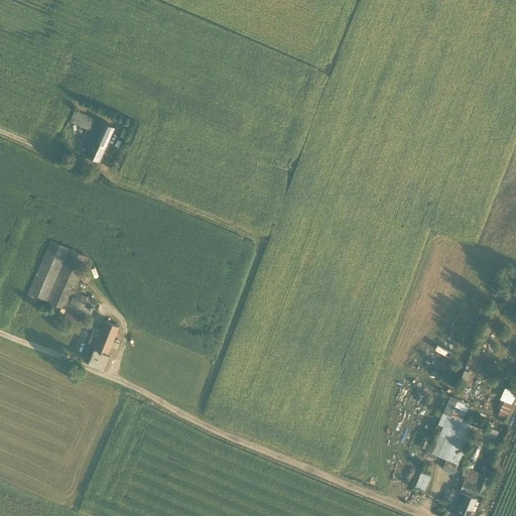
[(115,128),(75,110),(70,122),(90,131),(83,145),(89,148),(86,156),(99,162),(115,128)]
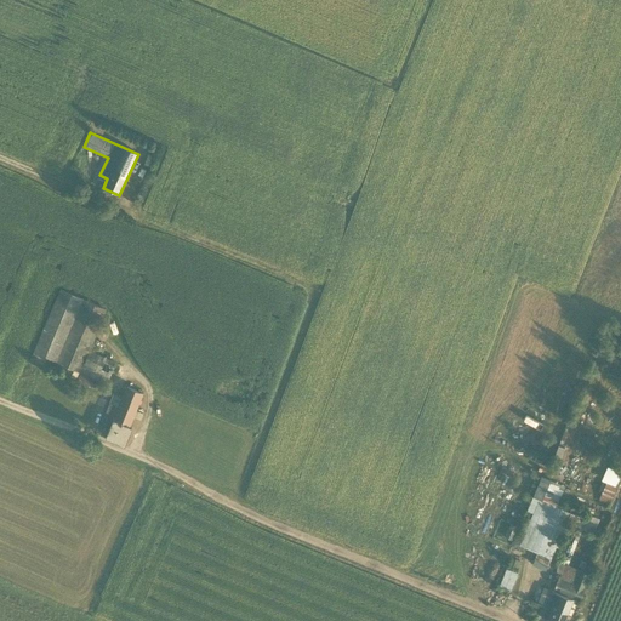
[(61,289),(33,353),(103,385),(114,362),(90,351),(100,328),(108,307),(61,289)]
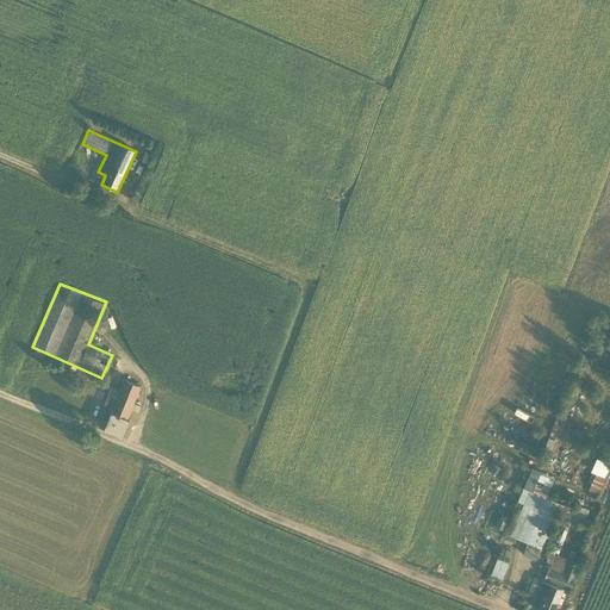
[(126,419),(141,385),(125,379),(120,392),(110,387),(101,409),(103,410),(97,427),(122,436),(129,421),(126,419)]
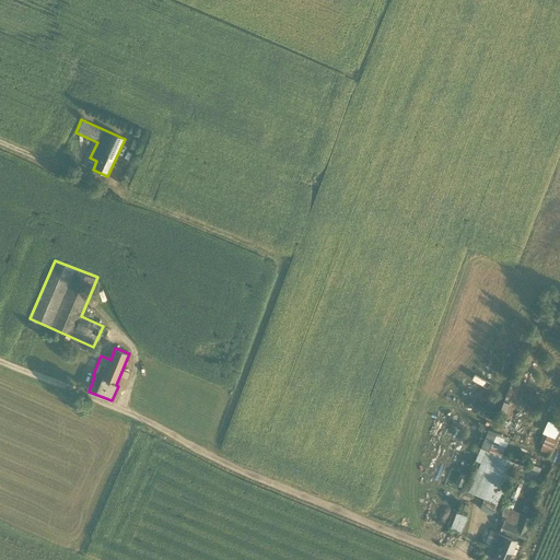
[(500,434),(488,429),(482,441),(494,446),(500,434)]
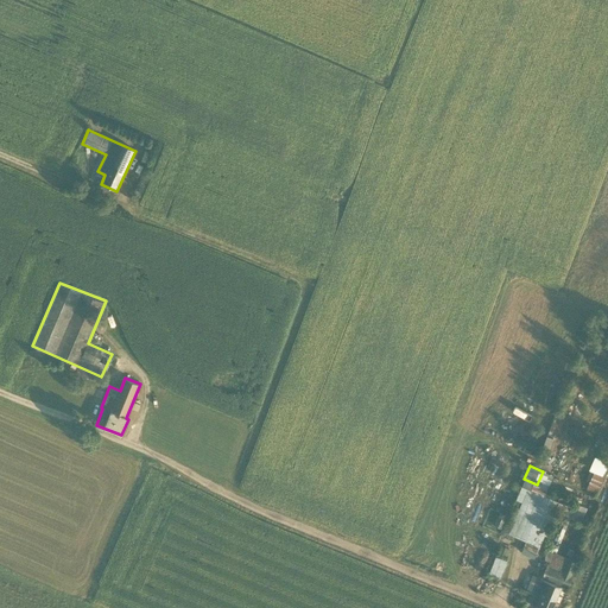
[(596,498),(605,475),(594,470),(584,493),(596,498)]
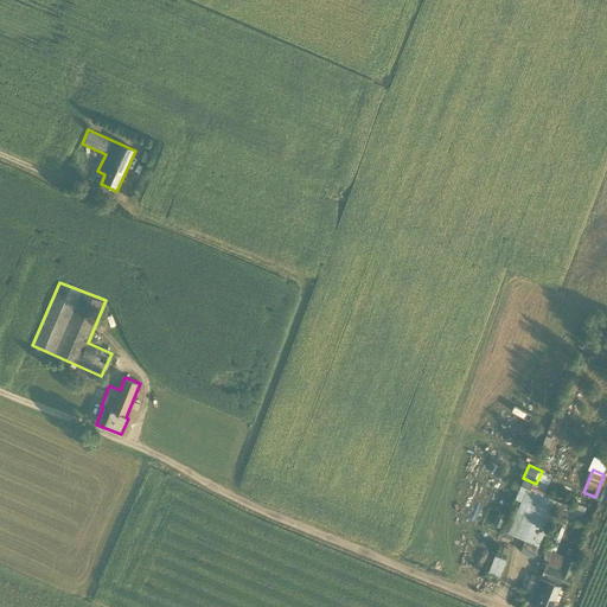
[(538,544),(556,500),(542,494),(541,499),(523,492),(506,531),(538,544)]
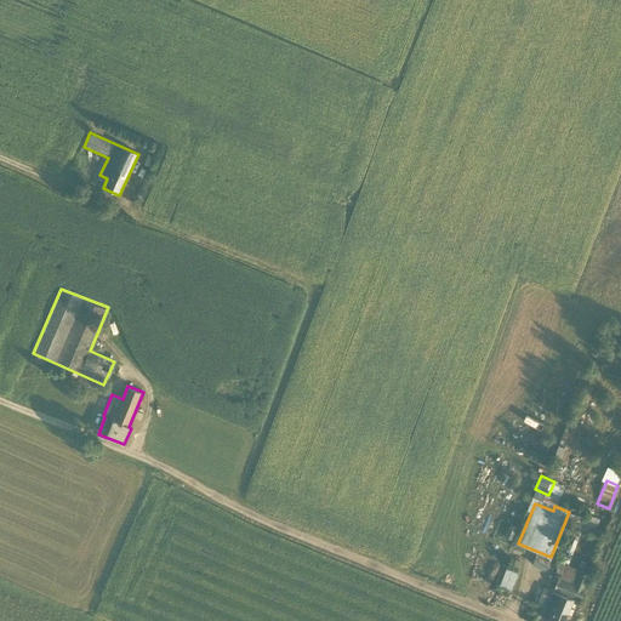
[(598,519),(585,513),(579,528),(593,533),(598,519)]
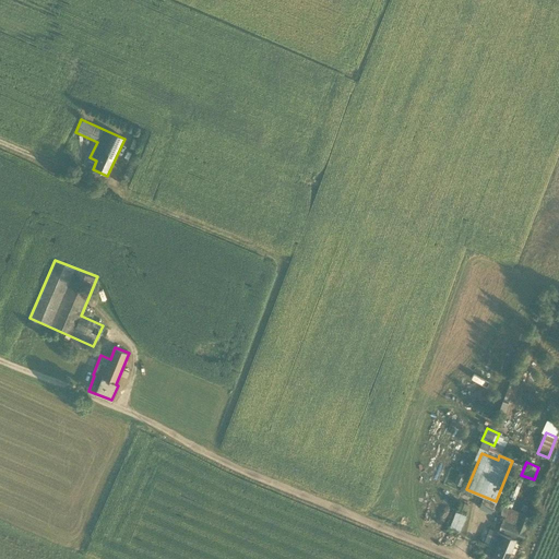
[(521,542),(532,518),(524,514),(527,507),(522,504),(519,512),(508,508),(488,555),(497,558),(508,558),(516,539),(521,542)]
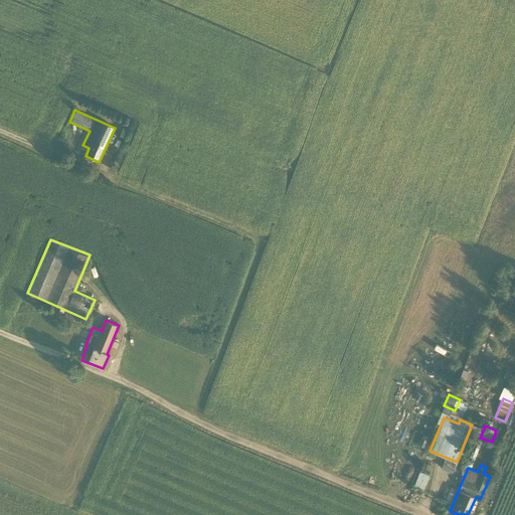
[(428,475),(418,471),(412,484),(422,489),(428,475)]
